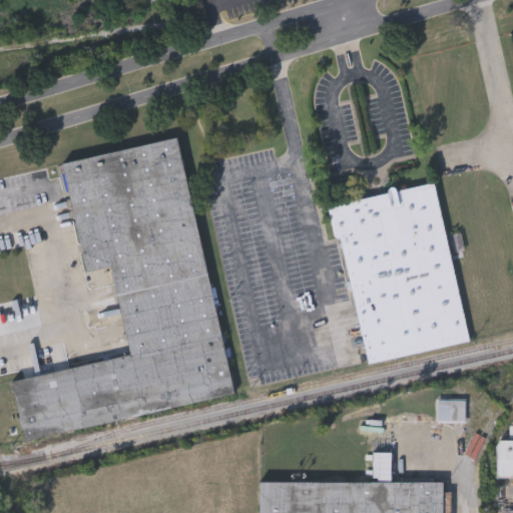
[(230,398),(24,438),(12,379),(128,357),(111,267),(83,272),(62,160),(180,138),(230,398)]
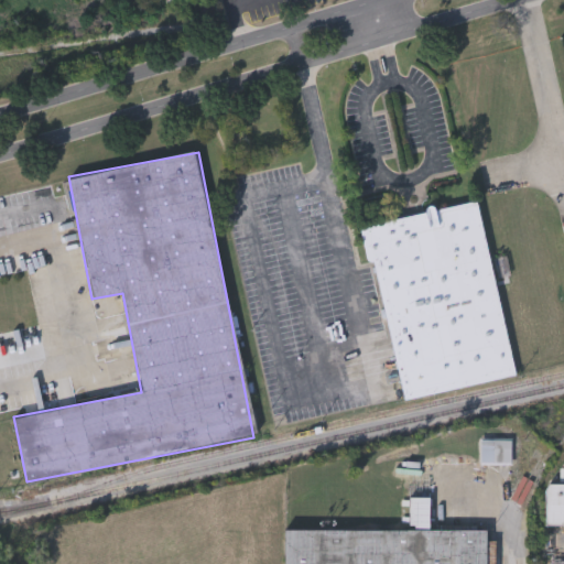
[(514,377),(400,399),(366,224),(479,201),(514,377)]
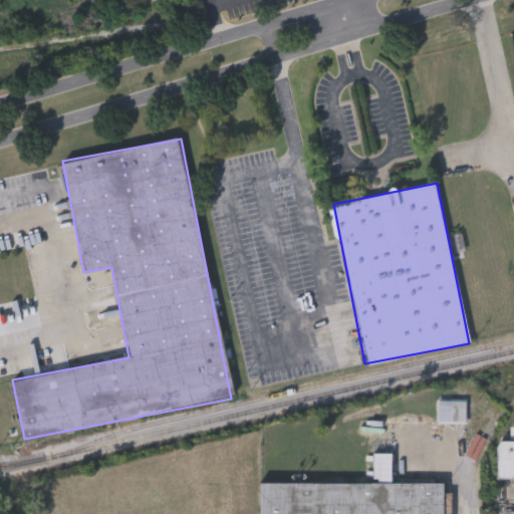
[(439,421),(439,401),(467,401),(467,421),(439,421)]
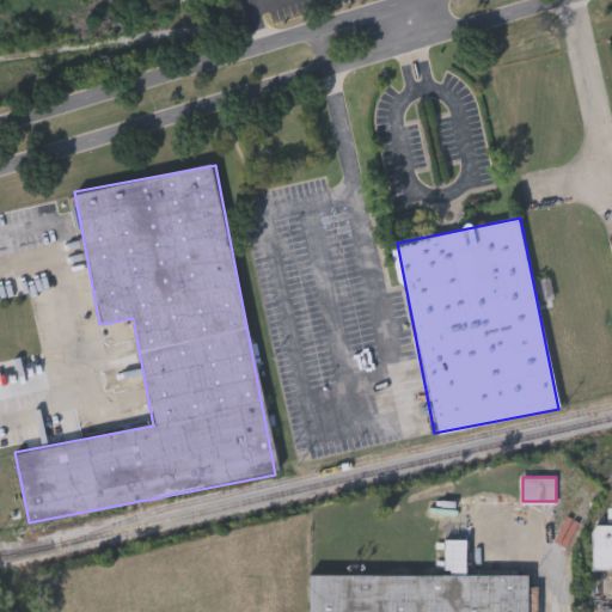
[(593,575),(611,574),(611,528),(593,530),(593,575)]
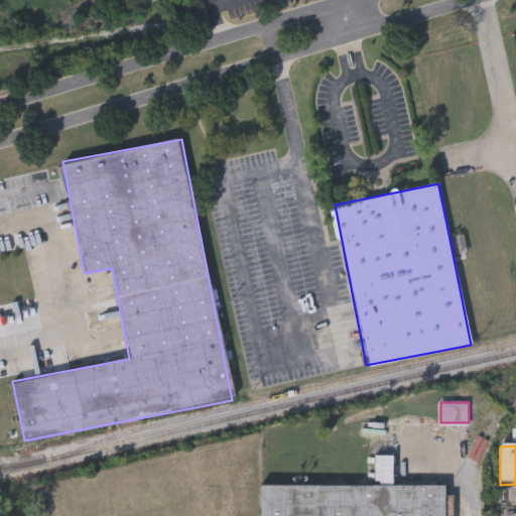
[(260,515),(261,485),(444,485),(444,515),(260,515)]
